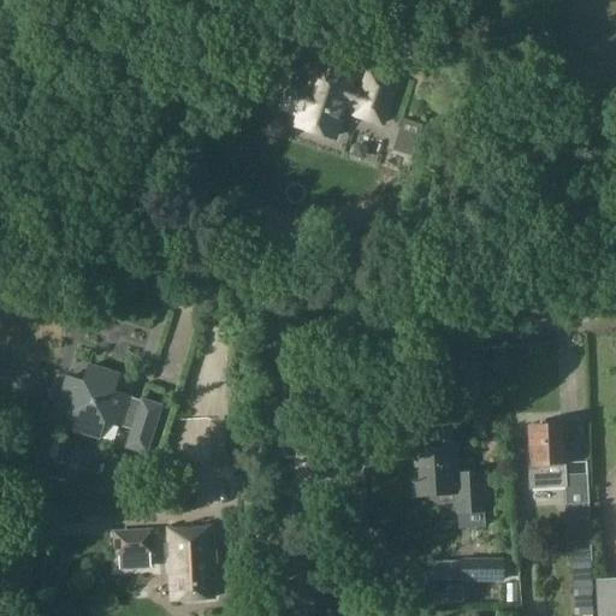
[(296,124),(333,137),(344,106),(357,111),(356,116),(381,124),(396,83),(368,73),(362,94),(313,77),(308,89),(291,83),(283,110),(300,116),(296,124)]
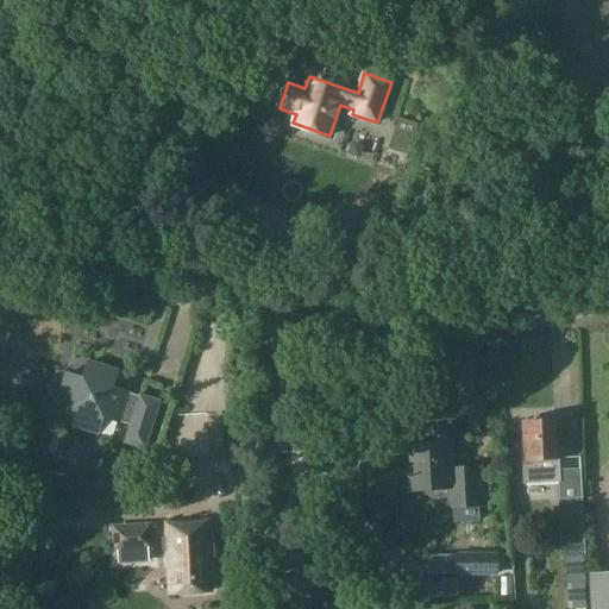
[(397,119),(388,150),(408,156),(418,125),(397,119)]
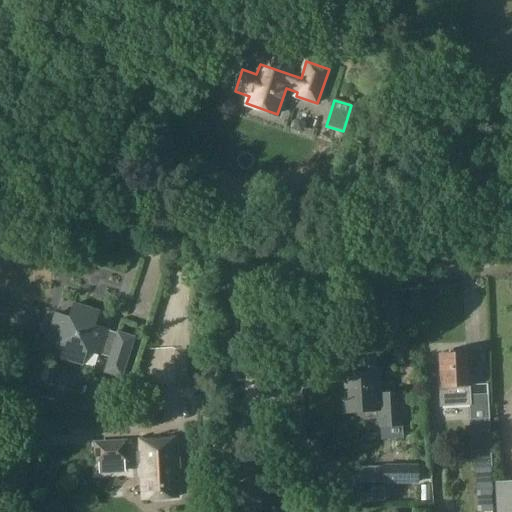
[(105,372),(120,377),(133,339),(94,327),(98,313),(73,305),(69,319),(55,314),(47,339),(61,344),(57,357),(81,365),(86,351),(109,359),(105,372)]
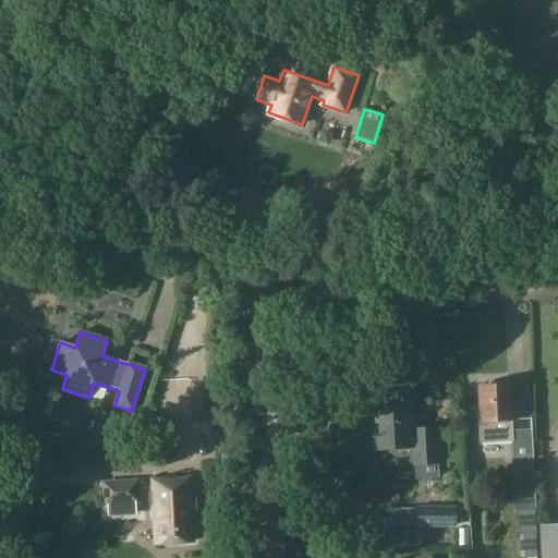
[(209,384),(192,385),(194,419),(210,417),(209,384)]
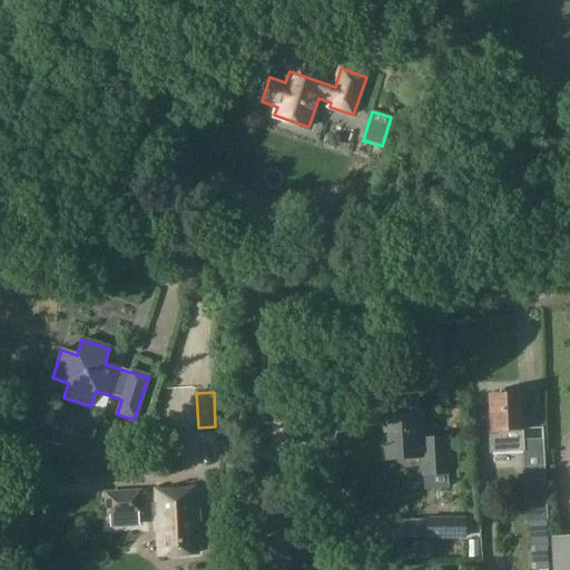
[(494,394),(495,424),(488,424),(489,453),(523,452),(522,423),(520,423),(519,393),(494,394)]
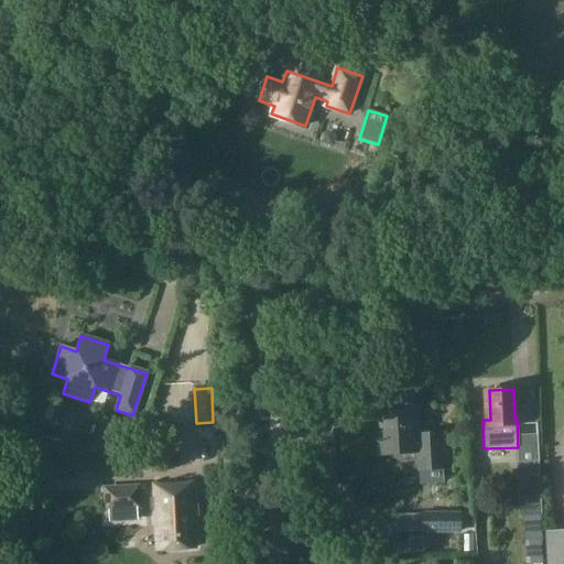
[(419,470),(442,469),(438,433),(413,434),(410,396),(387,397),(388,413),(379,414),(380,431),(375,431),(377,455),(418,453),(419,470)]
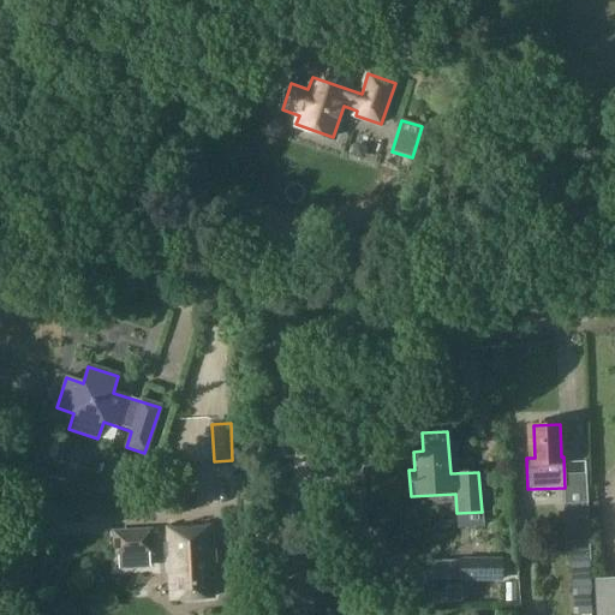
[(117,471),(111,490),(133,497),(141,500),(147,479),(139,478),(117,471)]
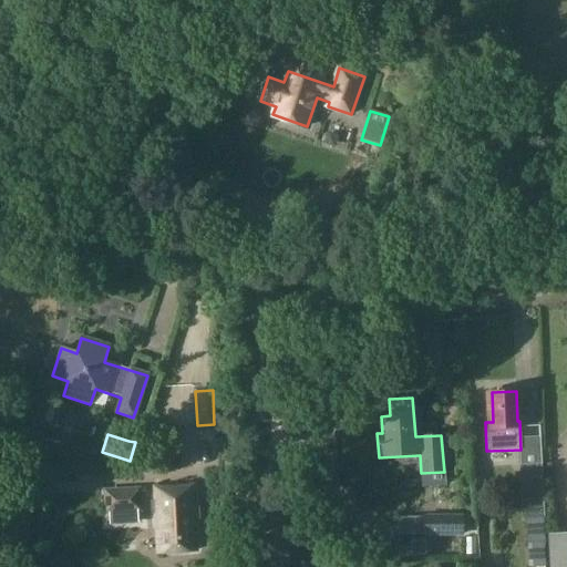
[(540,462),(519,463),(523,519),(544,517),(540,462)]
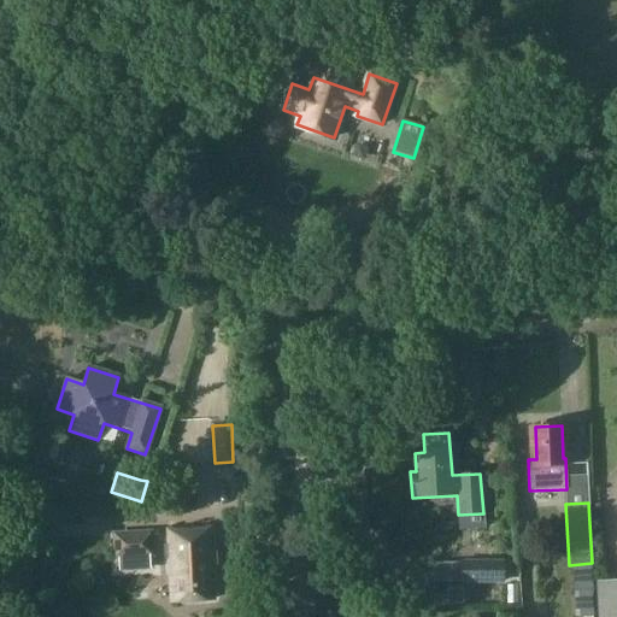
[(113,532),(115,554),(151,552),(150,530),(113,532)]
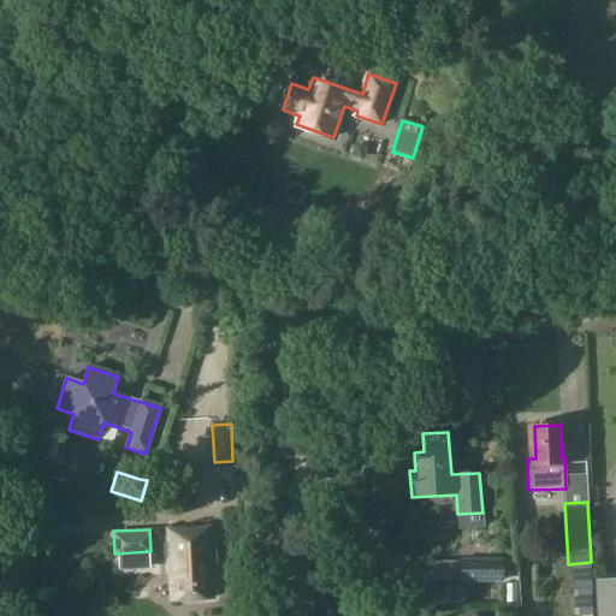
[(213,599),(209,529),(167,532),(170,575),(175,575),(176,600),(213,599)]
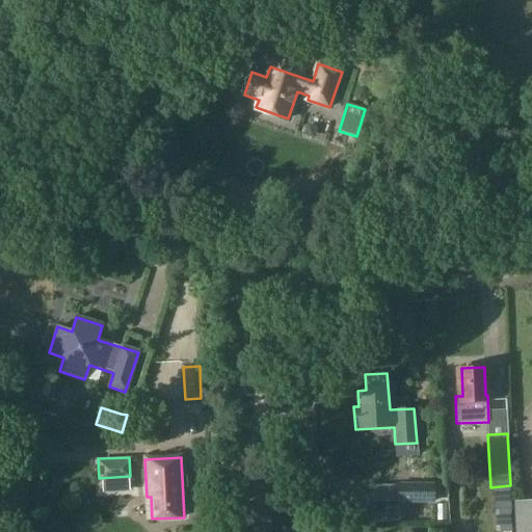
[(397,501),(435,501),(435,482),(396,482),(397,501)]
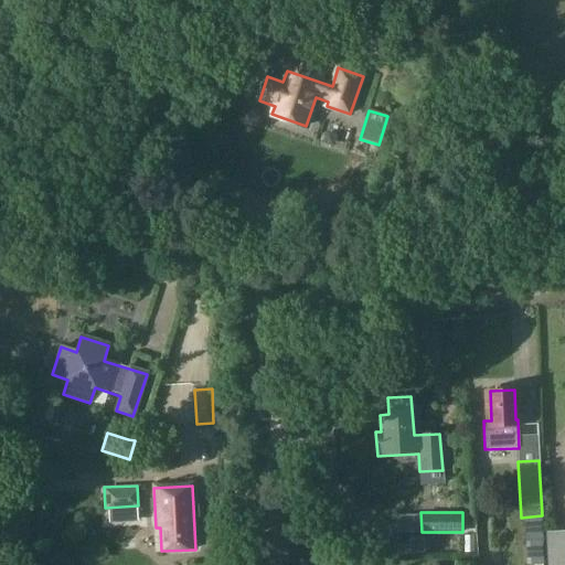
[(312,529),(299,535),(306,548),(318,543),(312,529)]
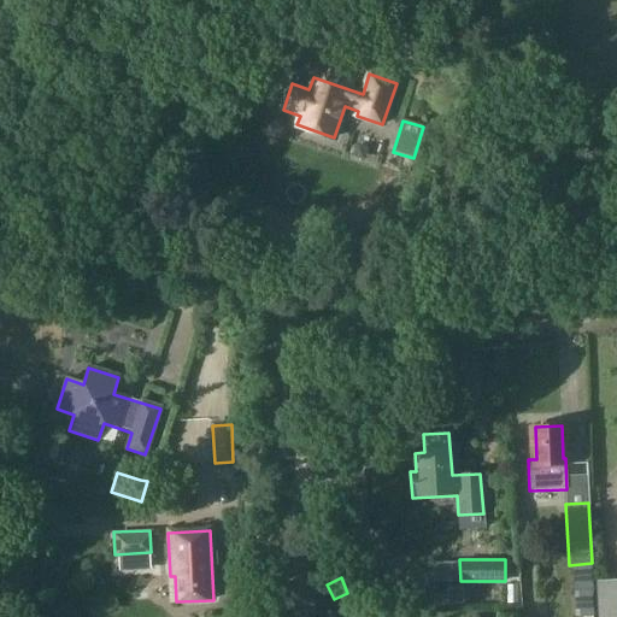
[(598,616),(616,616),(616,580),(597,581),(598,616)]
